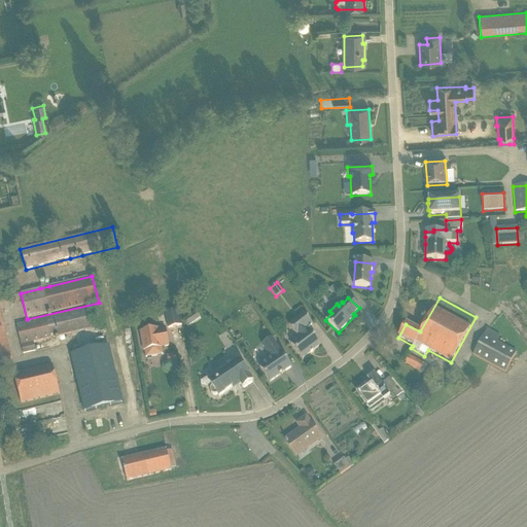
[(93,328),(88,308),(15,325),(23,354),(35,352),(33,343),(93,328)]
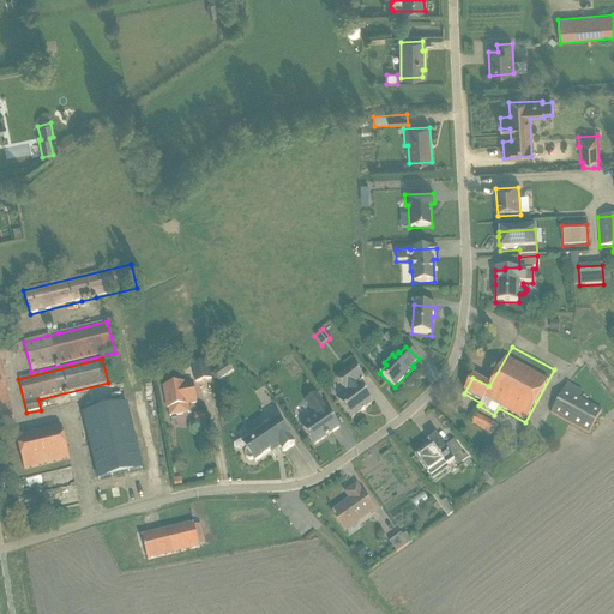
[(0,421),(13,419),(0,361),(0,421)]
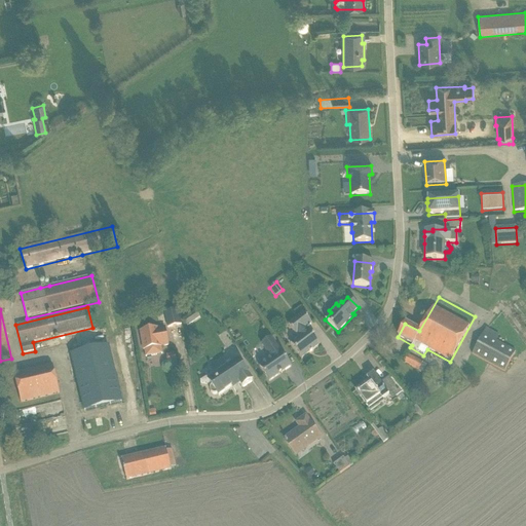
[(166,328),(182,325),(178,310),(163,313),(166,328)]
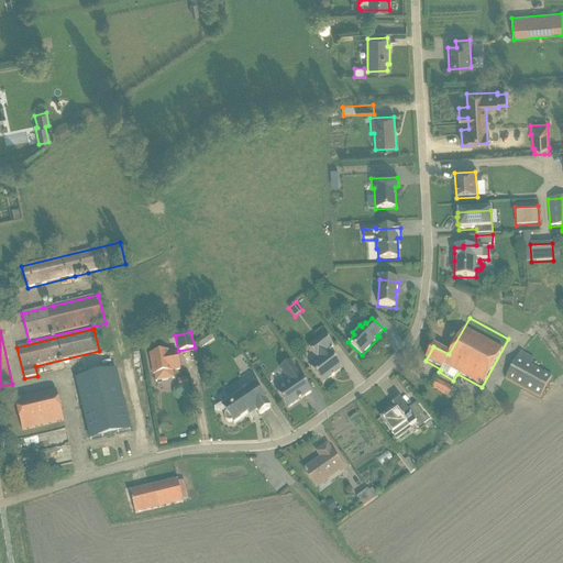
[(209,333),(196,343),(200,350),(213,340),(209,333)]
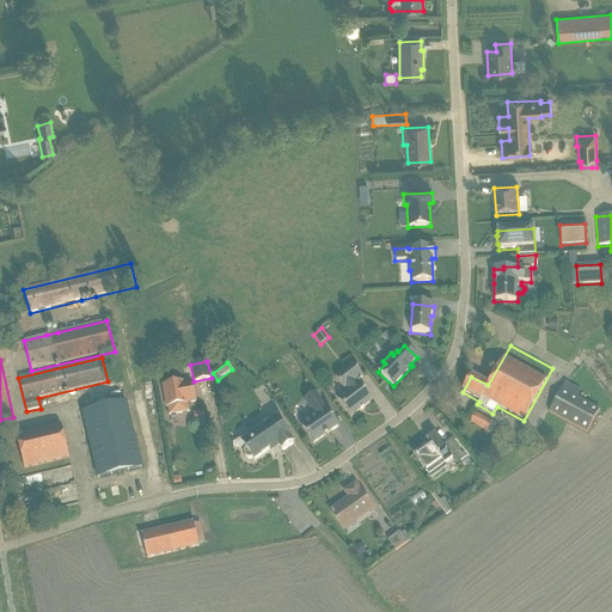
[(337,399),(350,417),(372,402),(357,383),(362,378),(352,363),(334,378),(346,393),(337,399)]
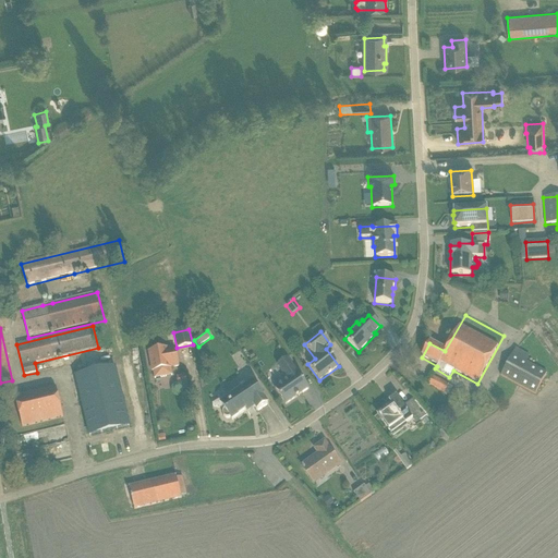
[(168,348),(147,352),(152,373),(153,373),(154,379),(172,376),(171,370),(179,367),(176,347),(168,349),(168,348)]
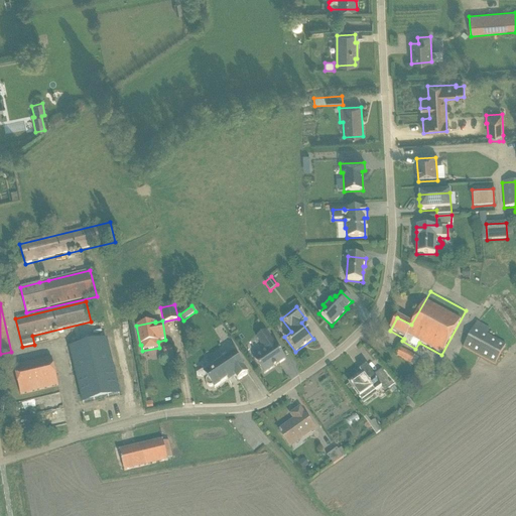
[(477,323),(463,348),(494,365),(505,345),(486,335),(490,330),(477,323)]
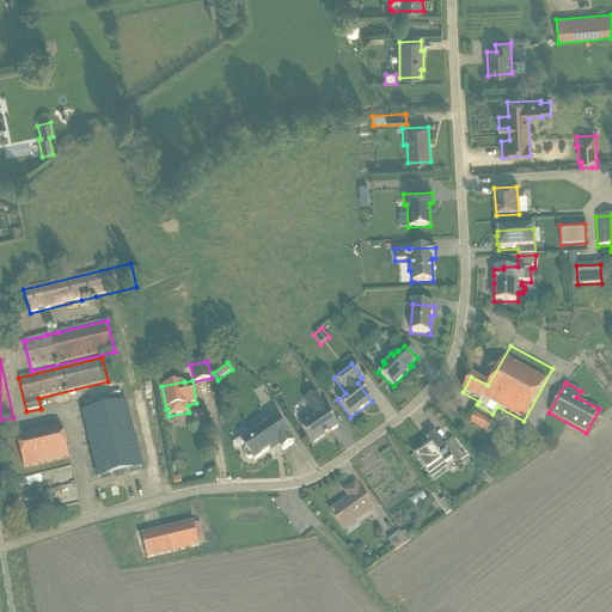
[(338,427),(314,393),(303,402),(314,417),(300,427),(313,445),(338,427)]
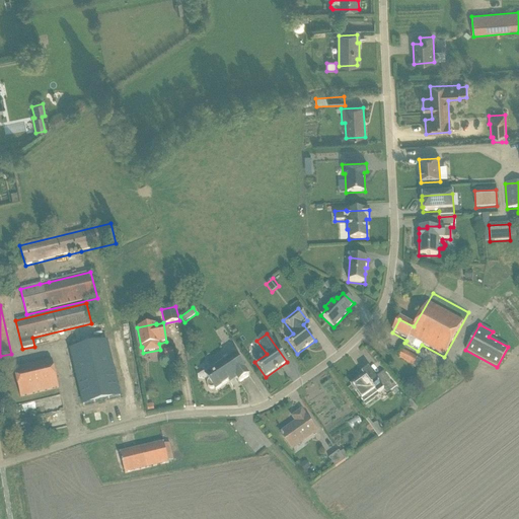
[(106,343),(70,352),(83,404),(120,396),(106,343)]
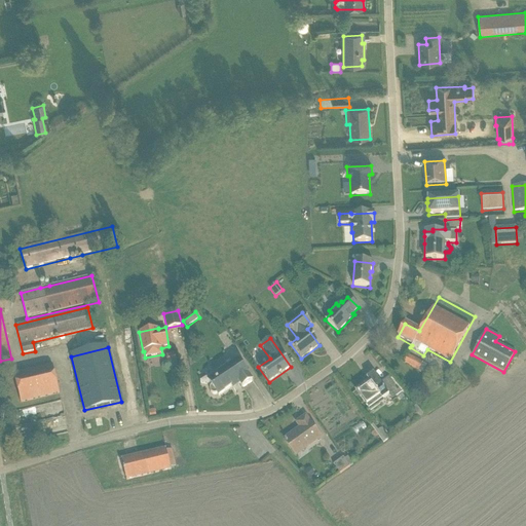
[(174,353),(165,355),(167,365),(176,363),(174,353)]
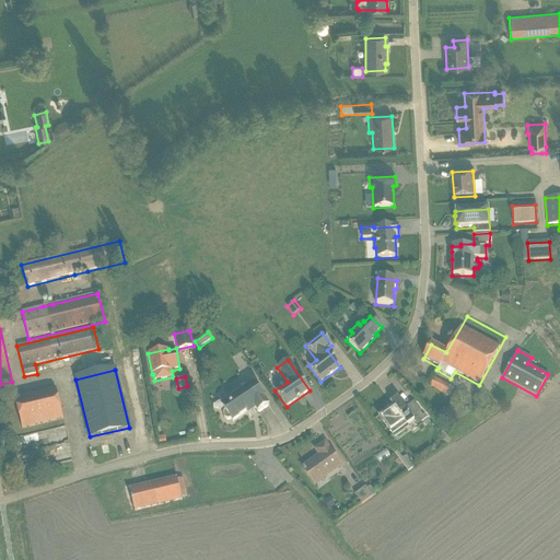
[(429,386),(445,395),(450,397),(454,389),(450,387),(450,386),(434,377),(429,386)]
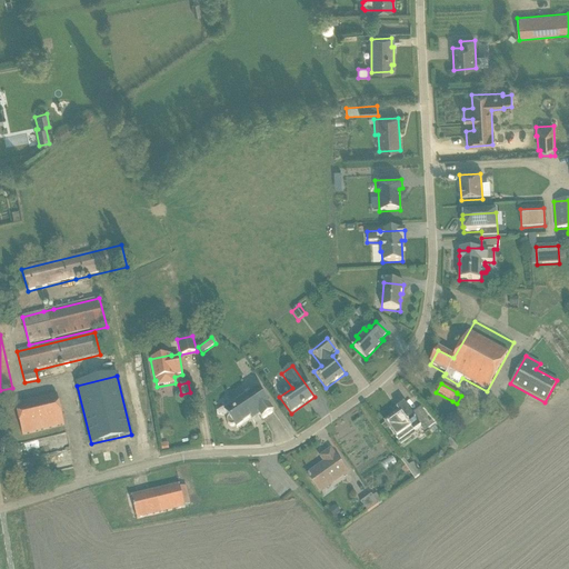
[(272,412),(257,389),(223,411),(229,419),(228,420),(227,421),(227,422),(227,423),(227,425),(228,426),(229,427),(230,428),(231,428),(232,428),(233,428),(235,427),(236,429),(258,415),(261,420),(272,412)]
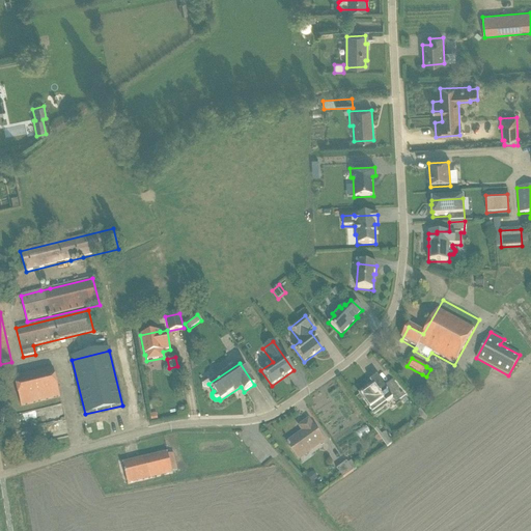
[(15,378),(21,407),(59,397),(53,368),(15,378)]
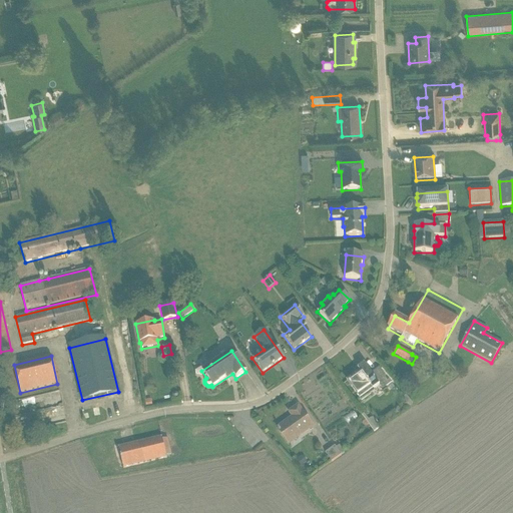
[(347,382),(359,400),(379,386),(382,390),(393,382),(380,368),(371,374),(364,365),(357,370),(360,373),(347,382)]
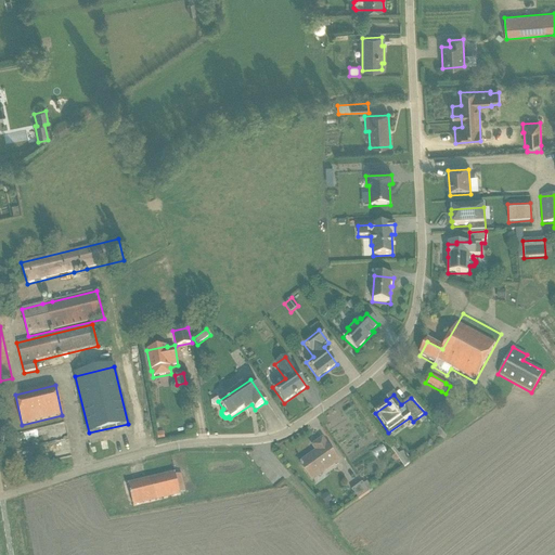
[(163,425),(155,426),(157,440),(165,439),(163,425)]
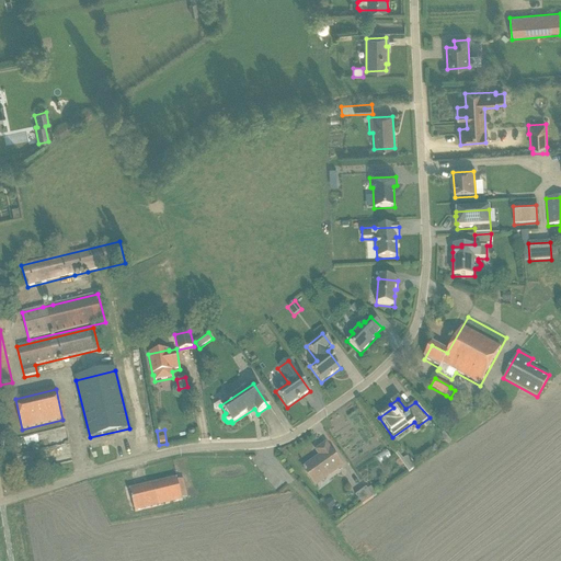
[(442,439),(447,445),(450,442),(443,433),(442,434),(442,439)]
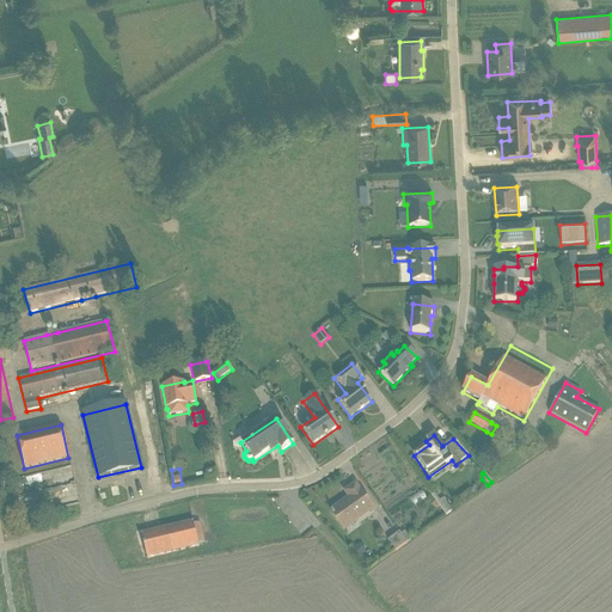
[(330,512),(344,532),(373,512),(355,485),(346,493),(349,499),(330,512)]
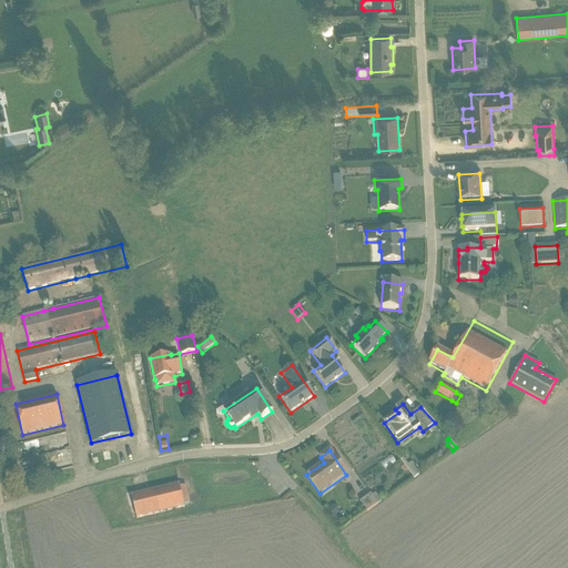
[(378,456),(381,463),(389,459),(387,453),(378,456)]
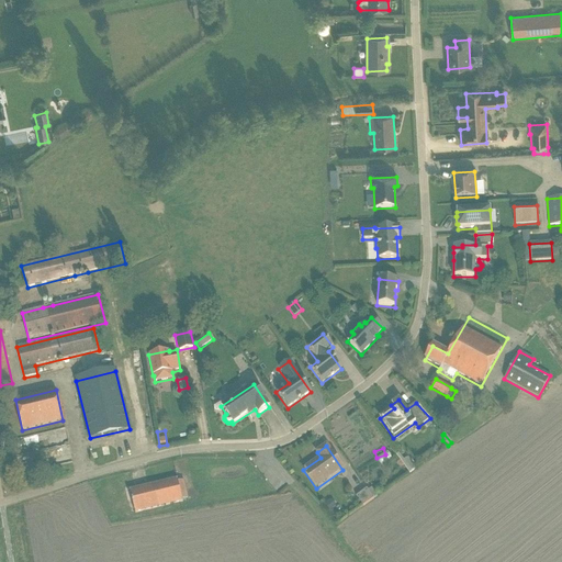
[(396,456),(409,474),(415,469),(407,458),(403,461),(398,453),(396,456)]
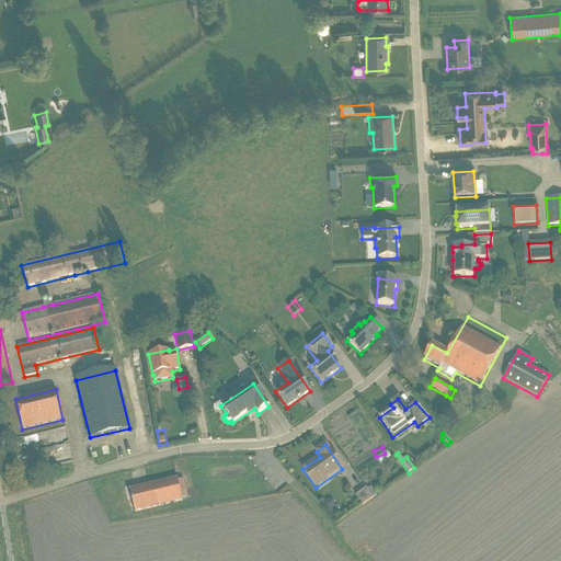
[(176,479),(129,490),(135,513),(182,502),(181,499),(178,481),(176,479)]
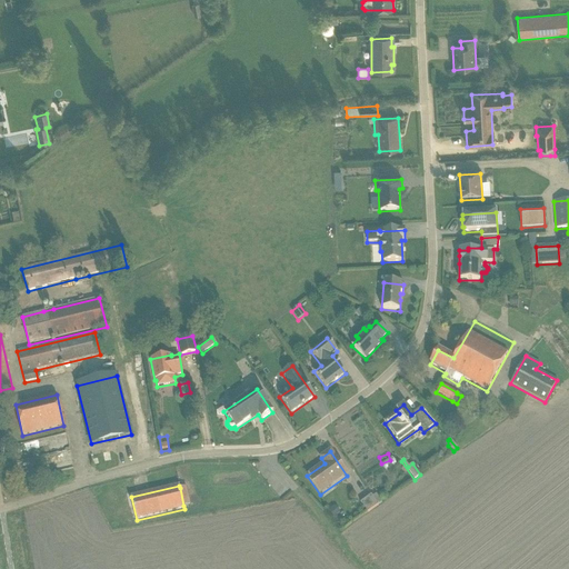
[(186,487),(180,488),(183,506),(190,505),(186,487)]
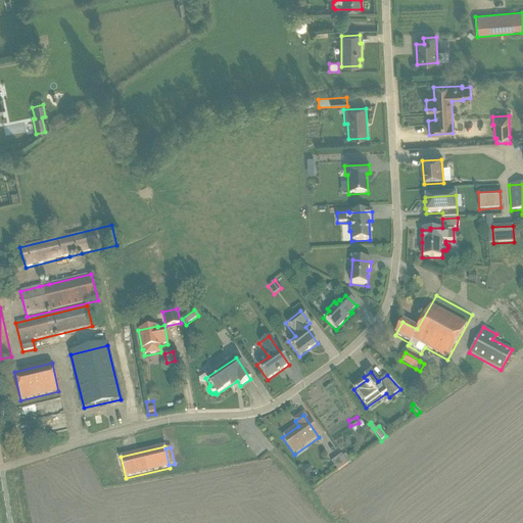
[(345,455),(342,457),(347,465),(350,462),(345,455)]
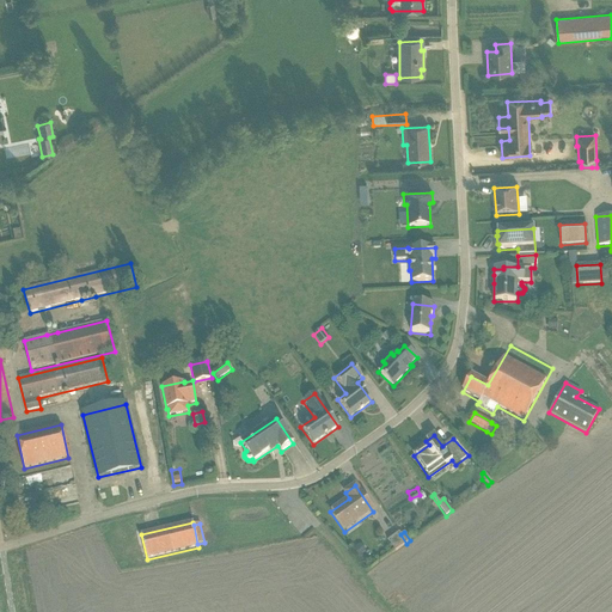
[(407,544),(401,534),(399,533),(387,542),(395,551),(407,544)]
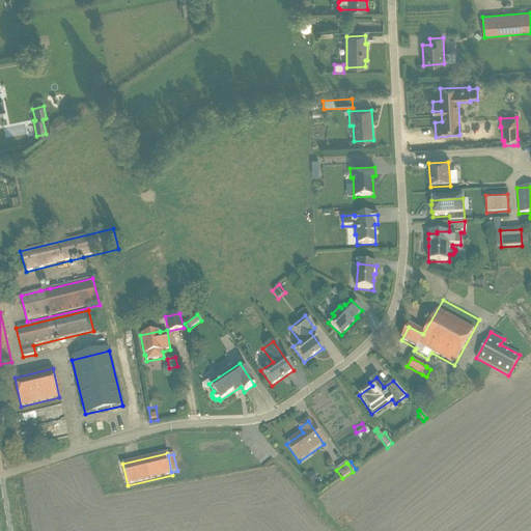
[(306,477),(311,483),(317,478),(313,473),(312,474),(311,473),(306,477)]
